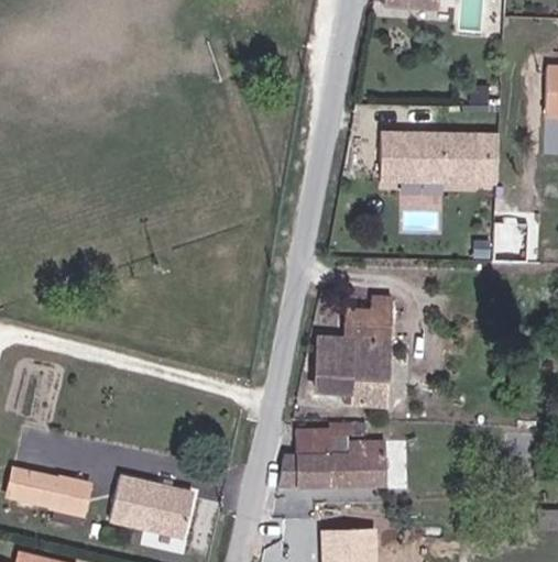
[(384,0),(384,8),(439,14),(440,0),(384,0)]
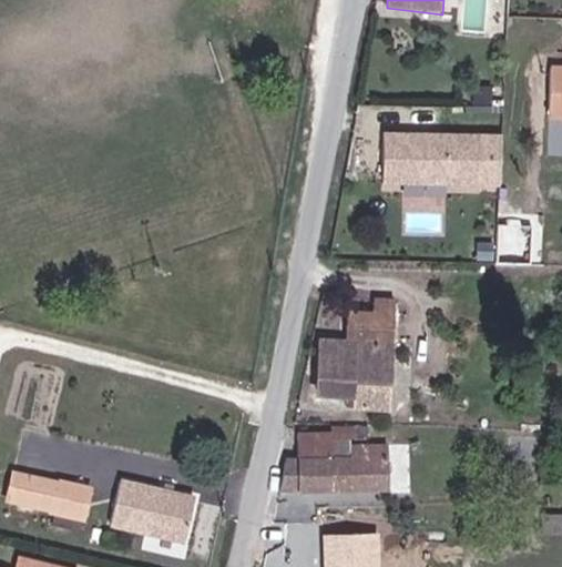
[(561,71),(550,72),(549,121),(561,121),(561,71)]
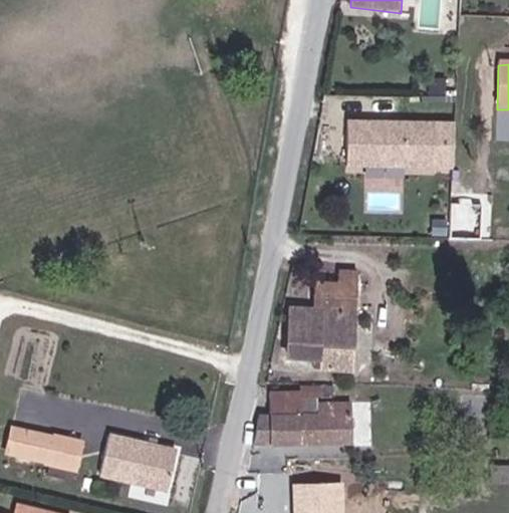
[(436,119),(348,117),(347,165),(435,167),(436,119)]
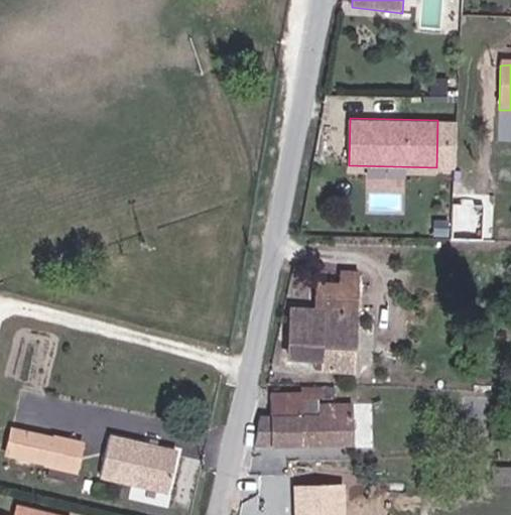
[(321,302),(359,304),(360,267),(346,266),(345,279),(323,278),(321,302)]
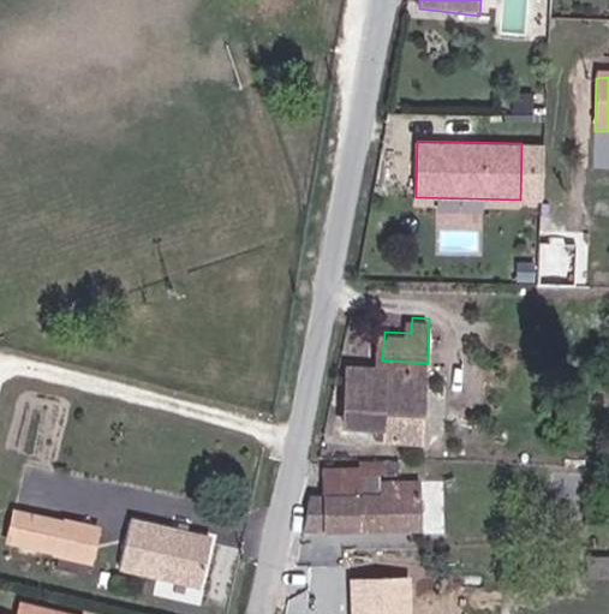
[(427,436),(428,363),(382,361),(382,367),(353,367),(350,423),(380,423),(380,436),(427,436)]
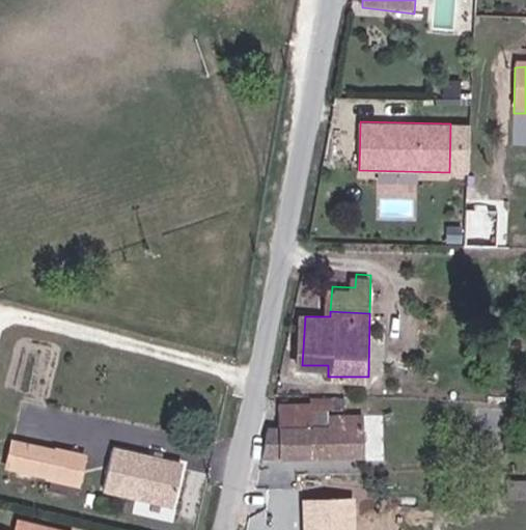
[(282,427),(274,427),(275,452),(374,451),(372,412),(336,413),(335,398),(312,398),(312,405),(282,405),(282,427)]
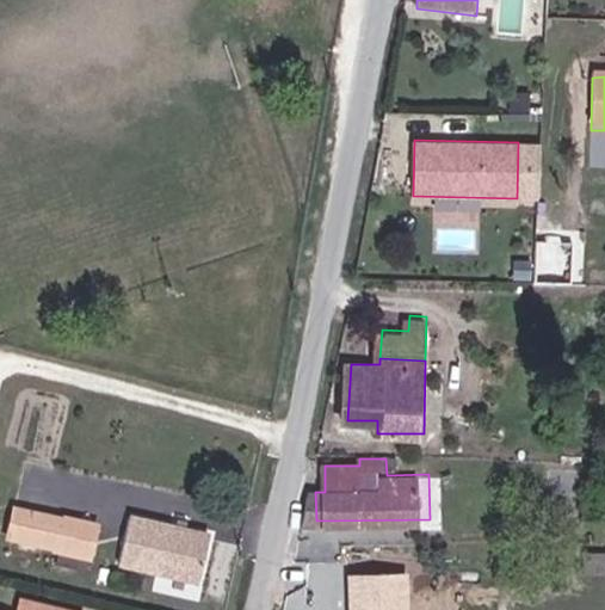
[(98,536),(17,518),(11,543),(92,562),(98,536)]
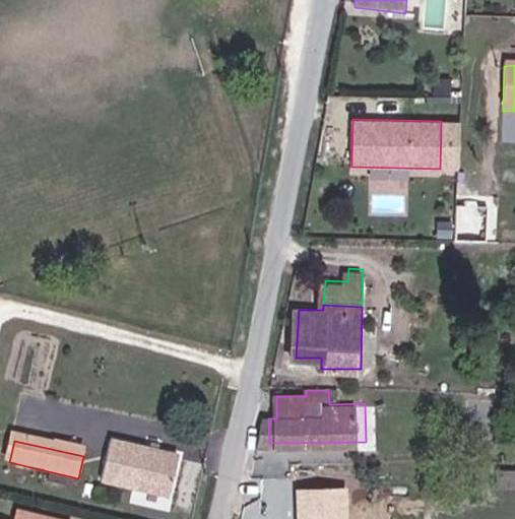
[(178,460),(111,443),(102,480),(168,498),(178,460)]
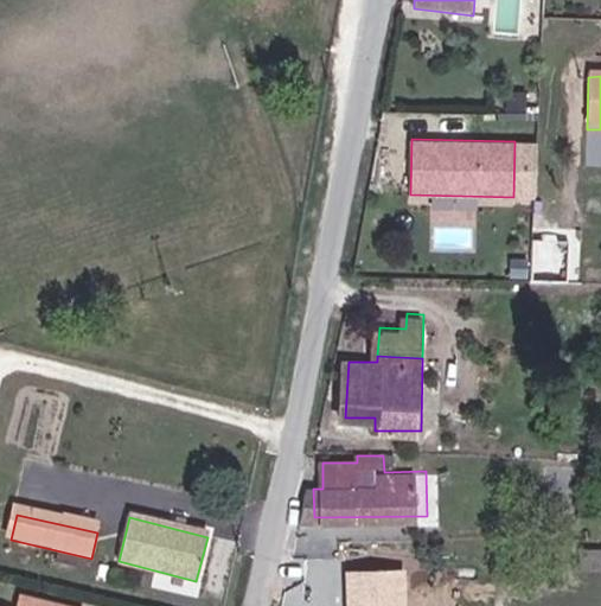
[(400,605),(398,572),(340,574),(341,605),(400,605)]
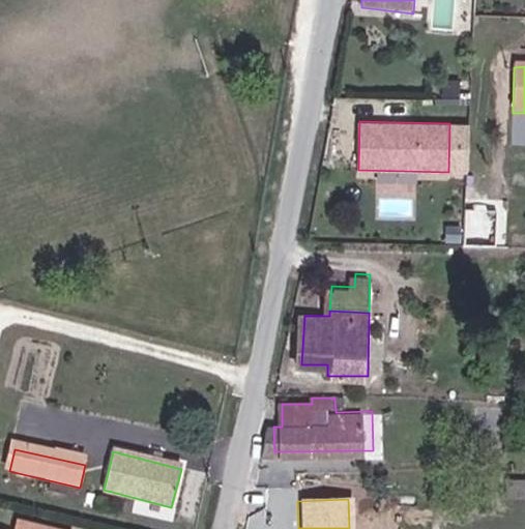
[(60,528),(18,520),(15,528),(60,528)]
